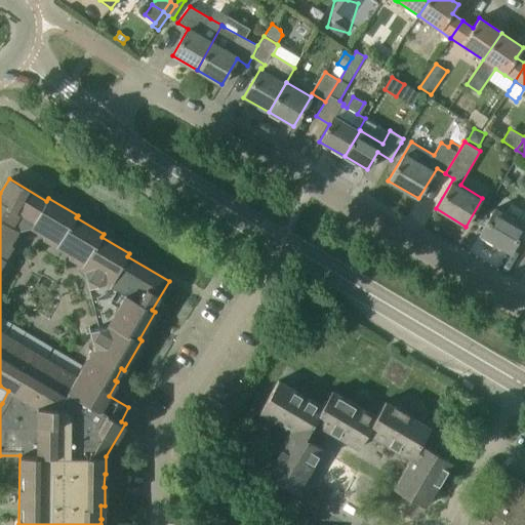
[(510,252),(524,226),(524,213),(521,220),(496,207),(480,234),(510,252)]
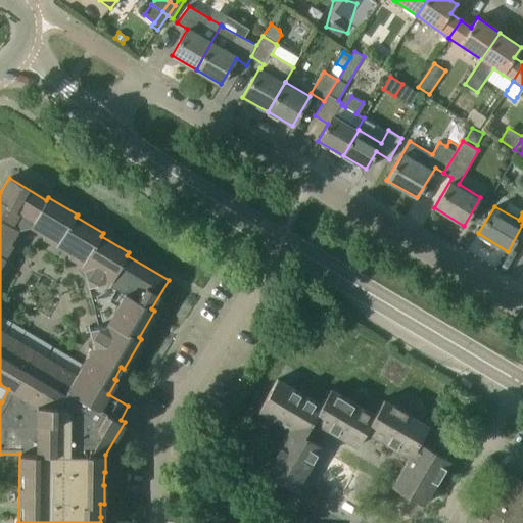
[(374,416),(330,389),(321,405),(277,379),(258,411),(290,429),(265,473),(296,491),(321,447),(303,437),(312,423),(357,446),(366,431),(409,457),(391,486),(423,505),(449,460),(419,442),(428,426),(383,399),(374,416)]
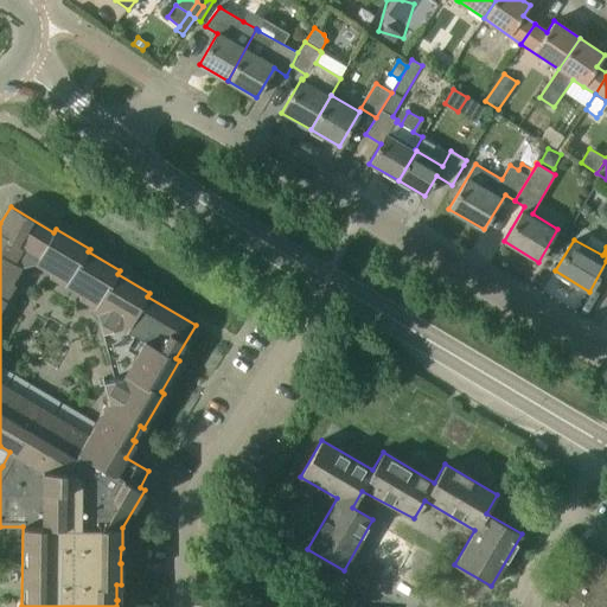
[(232,542),(223,536),(215,550),(224,556),(232,542)]
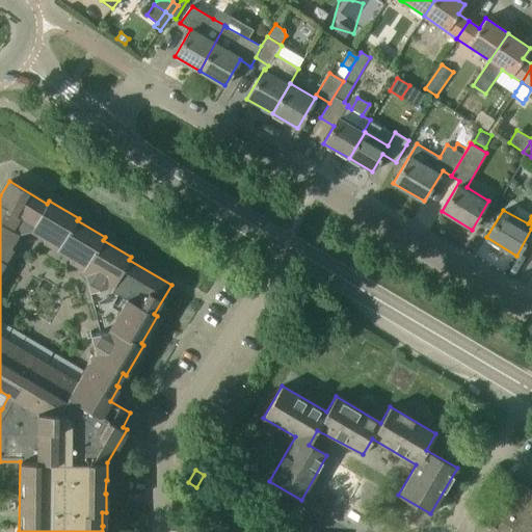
[(531,531),(531,490),(507,476),(485,511),(502,522),(497,529),(493,526),(490,529),(479,522),(473,531),(531,531)]
